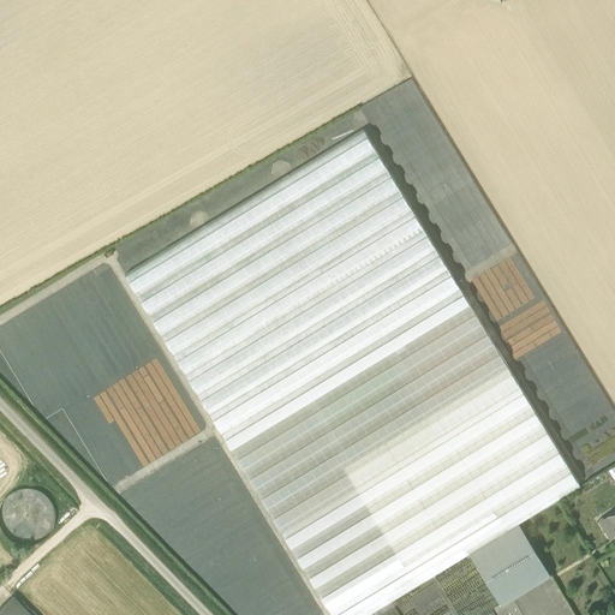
[(460,290),(363,130),(125,274),(222,434),(285,537),(332,614),(364,614),(469,551),(518,521),(580,487),(524,393),(460,290)]
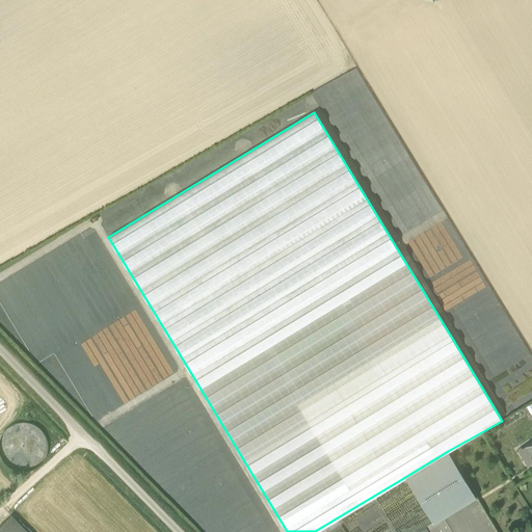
[(52,294),(46,297),(71,341),(69,341),(57,353),(77,388),(91,379),(98,384),(97,377),(103,370),(118,369),(117,361),(115,361),(110,318),(111,318),(110,313),(114,311),(109,301),(102,302),(101,296),(107,295),(100,284),(97,287),(82,272),(89,285),(84,285),(80,278),(73,283),(77,290),(76,290),(76,291),(52,294)]
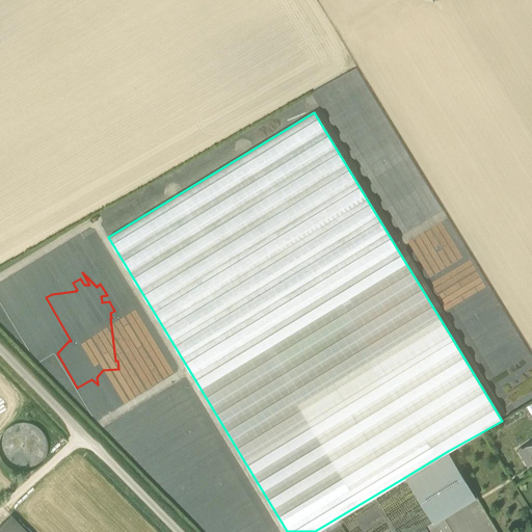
[(47,456),(34,420),(6,429),(10,442),(6,443),(15,468),(47,456)]
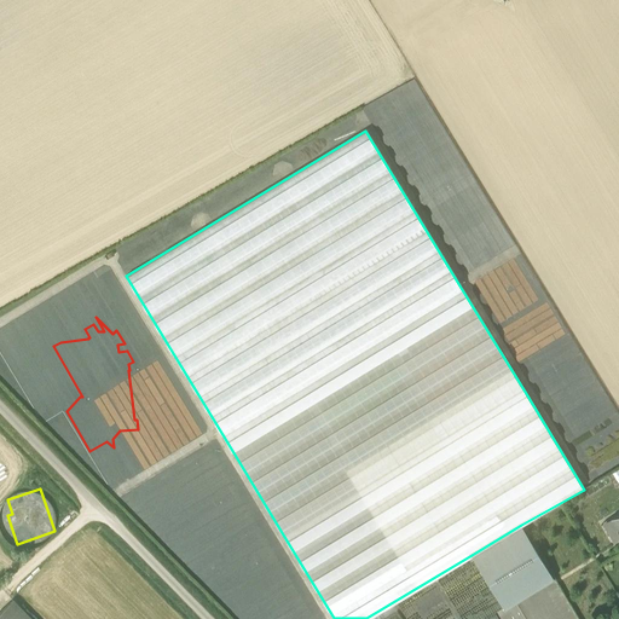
[(521,525),(472,555),(504,608),(554,578),(521,525)]
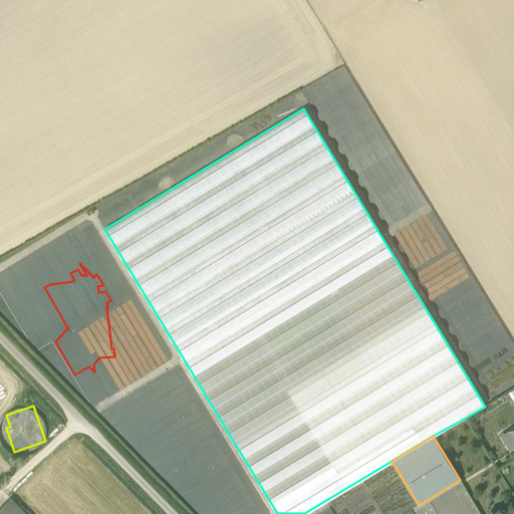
[(0,513),(25,513),(10,498),(0,508),(0,513)]
